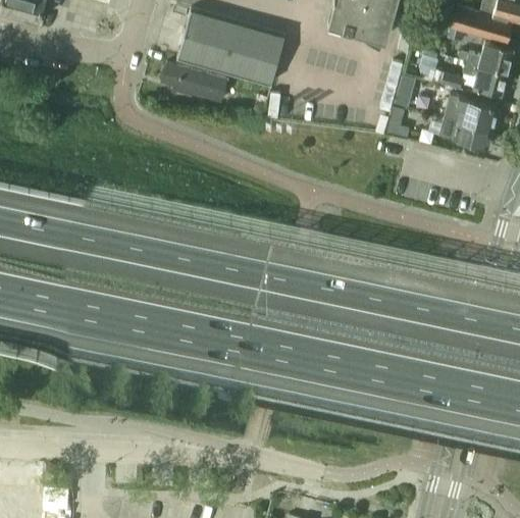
[(3,0),(0,11),(40,22),(46,0),(3,0)]
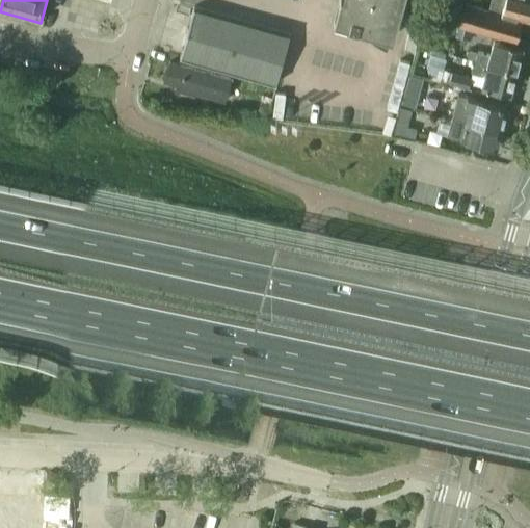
[(341,0),(336,23),(395,40),(405,0),(341,0)]
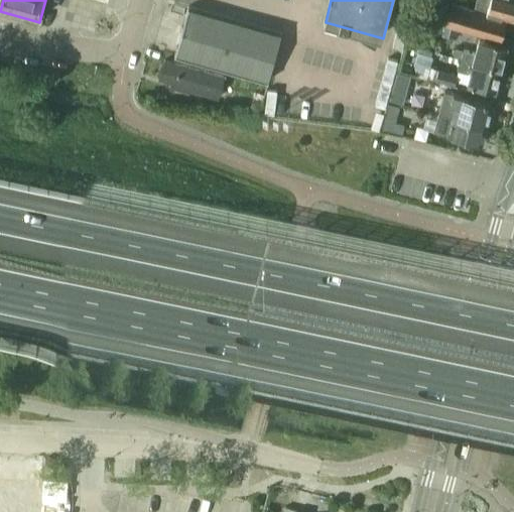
[(476,13),(508,22),(513,23),(513,0),(479,0),(476,12),(476,13)]
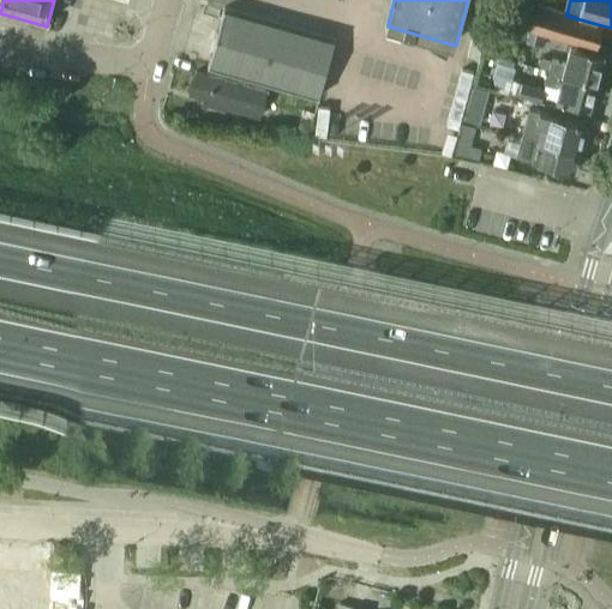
[(539,6),(532,34),(599,53),(605,26),(567,16),(567,14),(539,6)]
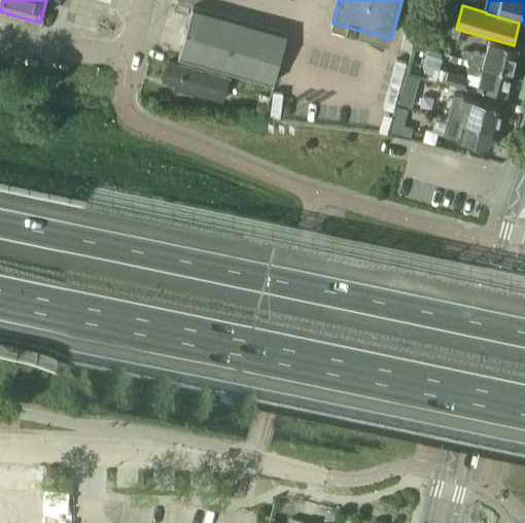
[(194,10),(180,60),(276,86),(290,37),(286,36),(282,35),(270,32),(220,19),(194,10)]
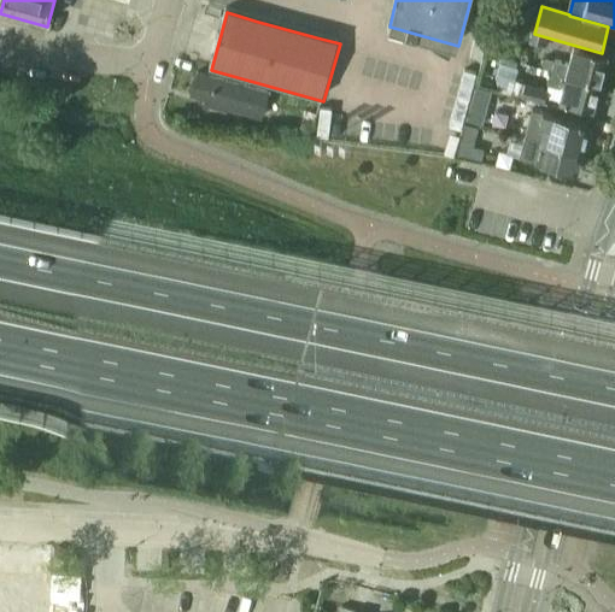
[(554,76),(601,88),(608,62),(608,60),(574,52),(569,68),(556,64),(554,76)]
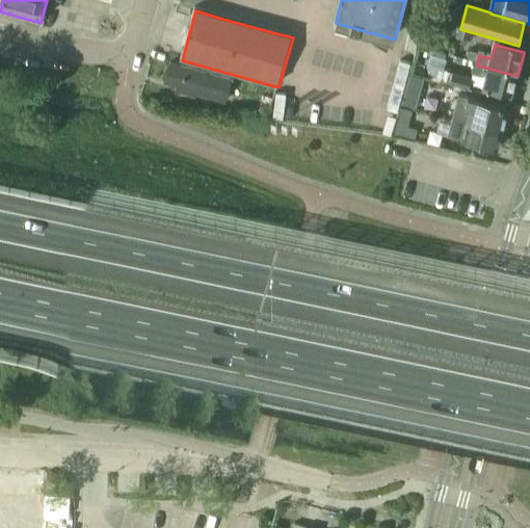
[(232,83),(171,66),(166,85),(183,89),(182,95),(196,100),(197,97),(226,105),(232,83)]
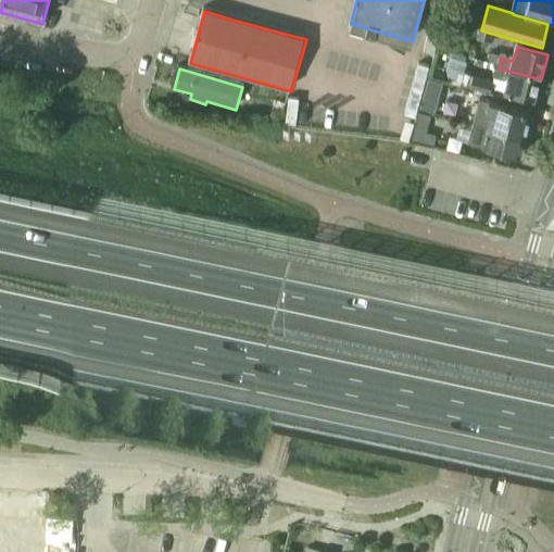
[(541,79),(499,69),(494,80),(507,84),(504,95),(536,103),(541,79)]
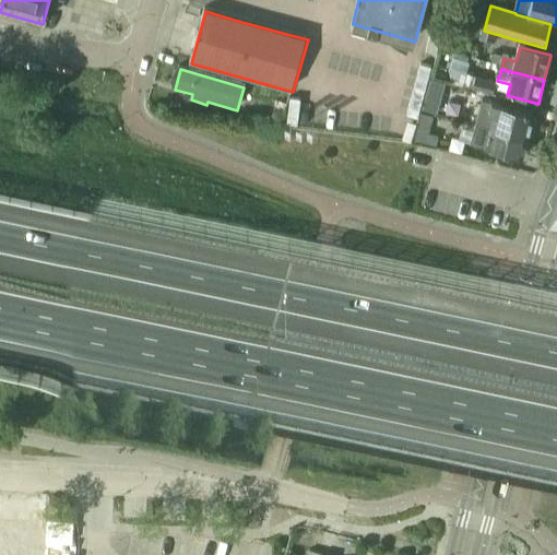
[(474,93),(488,96),(495,98),(498,84),(477,79),(474,93)]
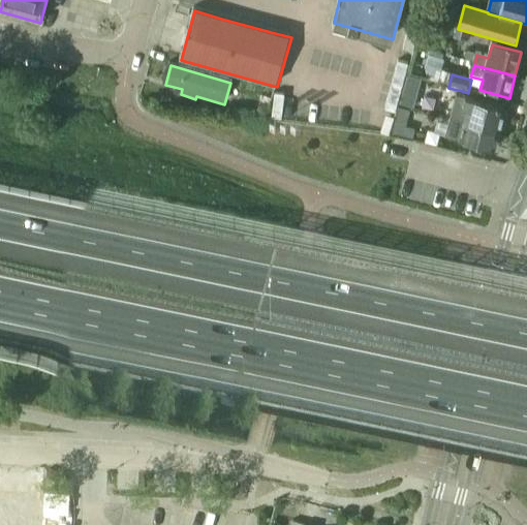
[(458,97),(452,118),(501,131),(502,125),(506,126),(508,116),(505,115),(506,110),(458,97)]
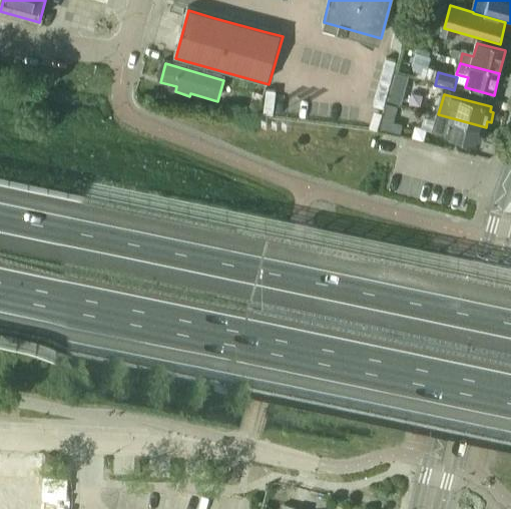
[(389,106),(382,132),(401,137),(404,127),(395,125),(399,109),(389,106)]
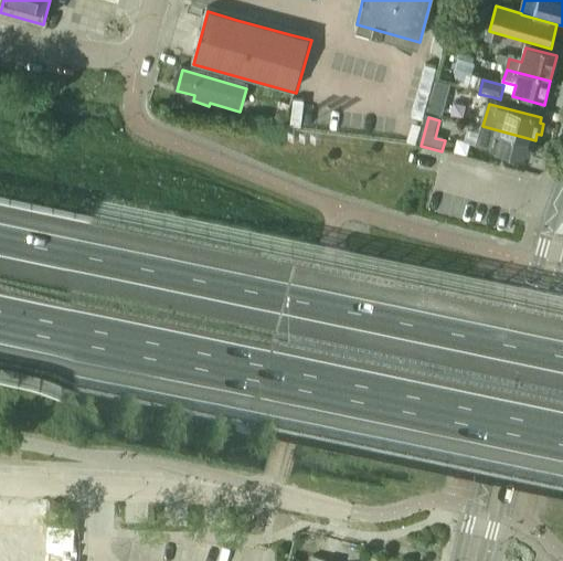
[(480,137),(477,148),(490,151),(530,162),(535,140),(482,126),(482,128),(480,137)]
